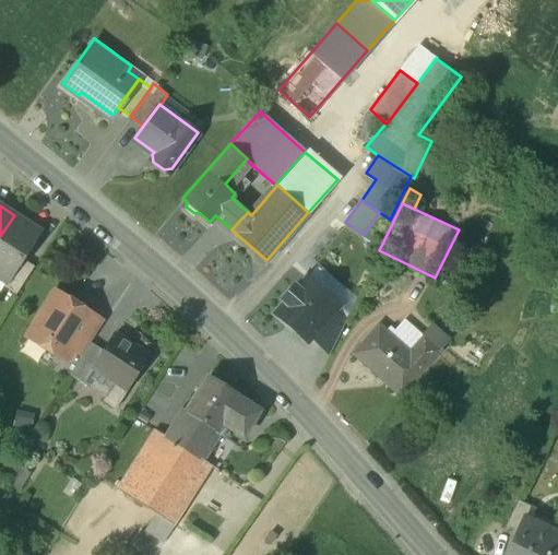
[(379,212),(364,235),(372,241),(389,219),(379,212)]
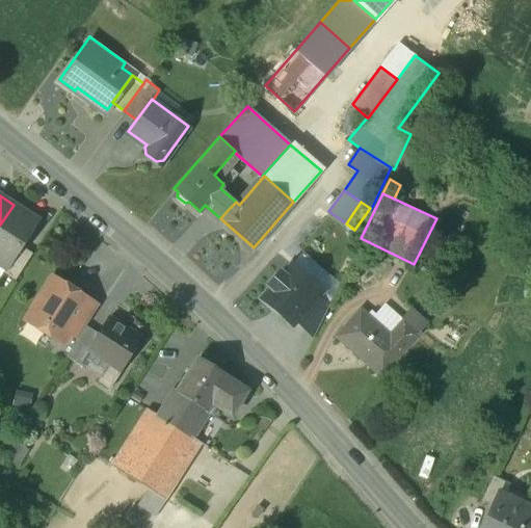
[(36,219),(14,205),(0,225),(0,260),(6,264),(7,265),(21,244),(36,219)]
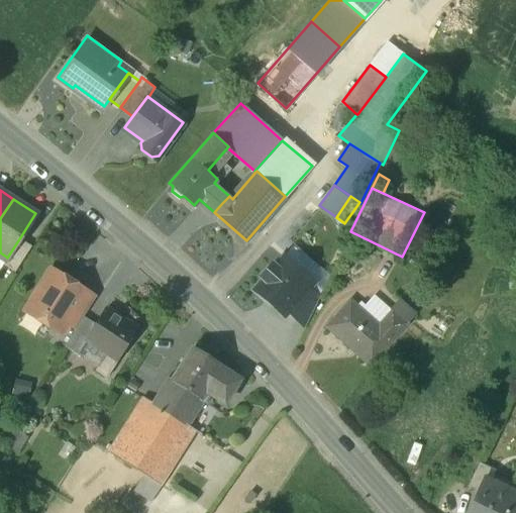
[(20,237),(7,258),(6,257),(3,262),(15,270),(31,244),(20,237)]
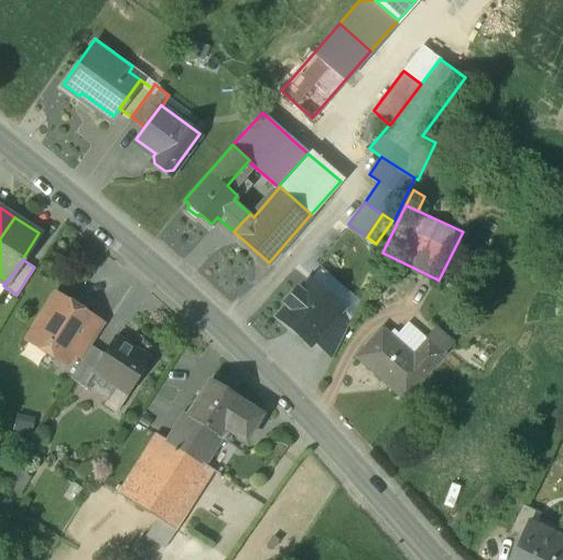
[(343,307),(310,277),(300,288),(293,289),(287,297),(288,303),(278,313),(291,325),(298,325),(305,332),(305,337),(311,343),(314,338),(338,311),(343,307)]
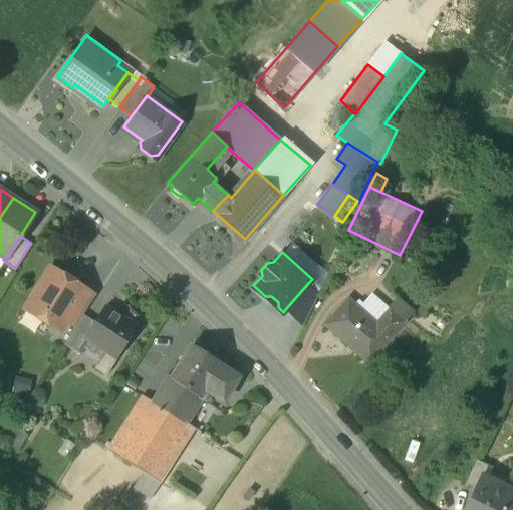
[(63,275),(50,267),(28,301),(41,309),(38,315),(58,329),(65,317),(75,324),(82,313),(95,293),(78,282),(71,284),(64,280),(63,275)]
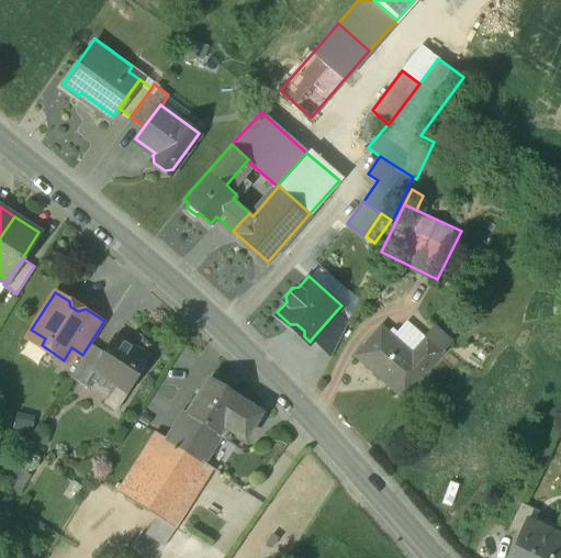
[(337,310),(313,337),(332,355),(348,320),(337,310)]
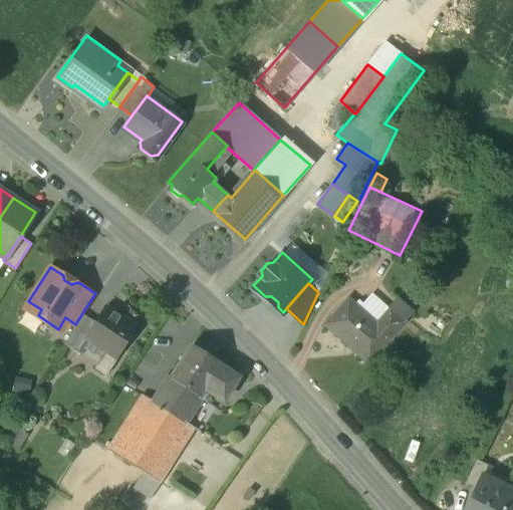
[(358,298),(355,302),(377,322),(391,307),(389,306),(372,292),(363,302),(358,298)]
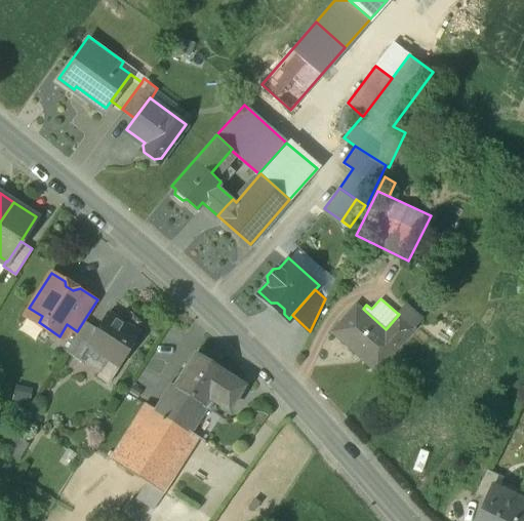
[(399,314),(413,327),(424,316),(406,302),(397,313),(399,314)]
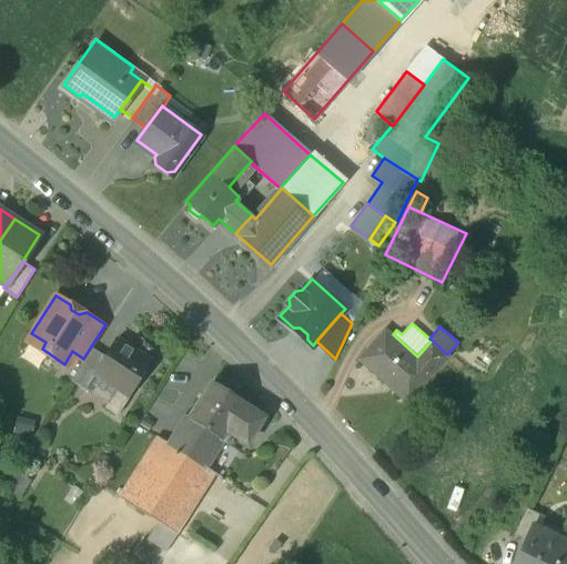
[(393,334),(385,328),(360,356),(407,400),(447,354),(432,340),(417,356),(393,334)]
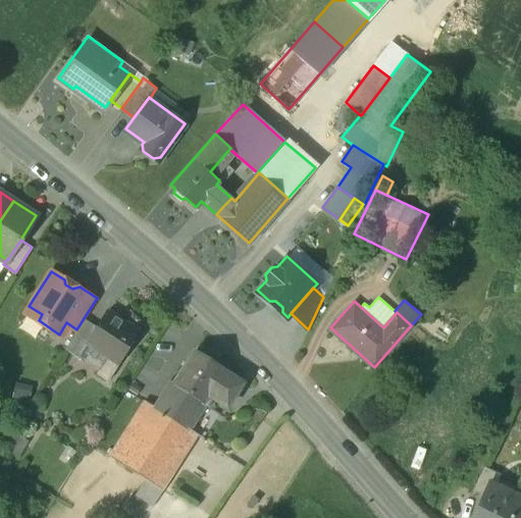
[(137,330),(105,311),(95,326),(86,342),(90,344),(106,355),(117,362),(131,343),(129,342),(137,330)]
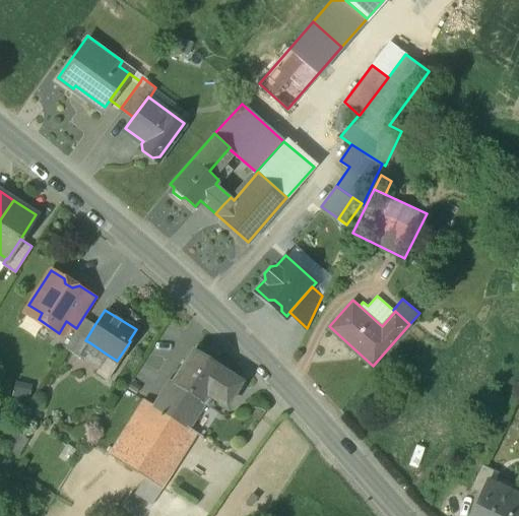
[(94,325),(83,317),(76,328),(68,341),(83,351),(89,342),(85,340),(94,325)]
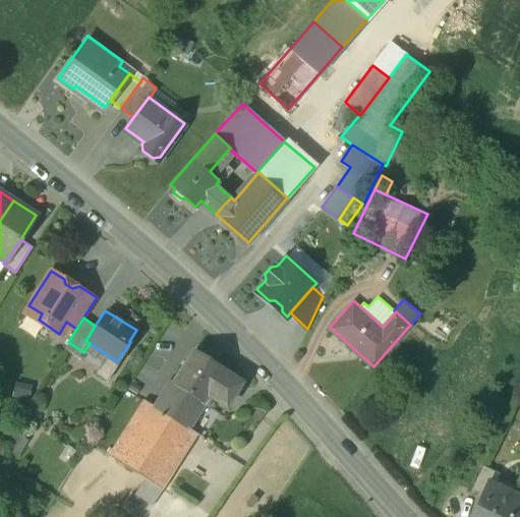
[(194,350),(174,382),(206,402),(209,404),(214,396),(227,405),(242,381),(194,350)]
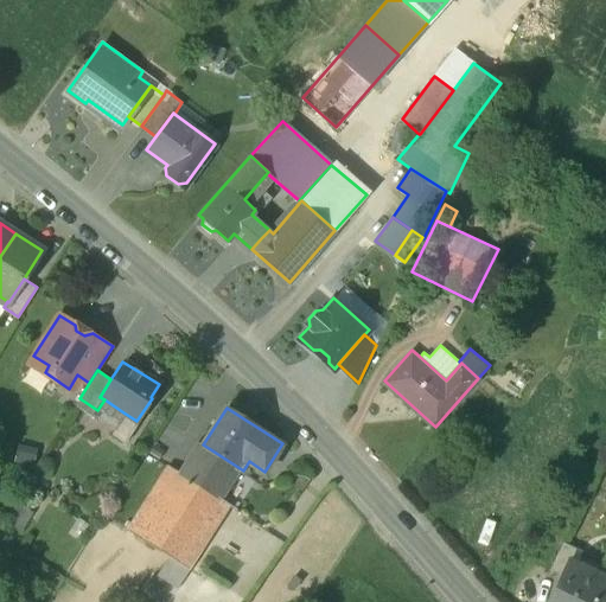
[(123,442),(136,421),(123,412),(110,433),(123,442)]
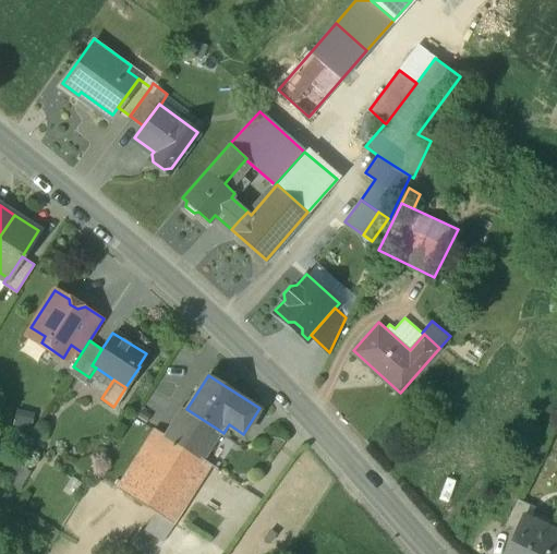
[(204,457),(220,431),(186,409),(182,406),(165,433),(204,457)]
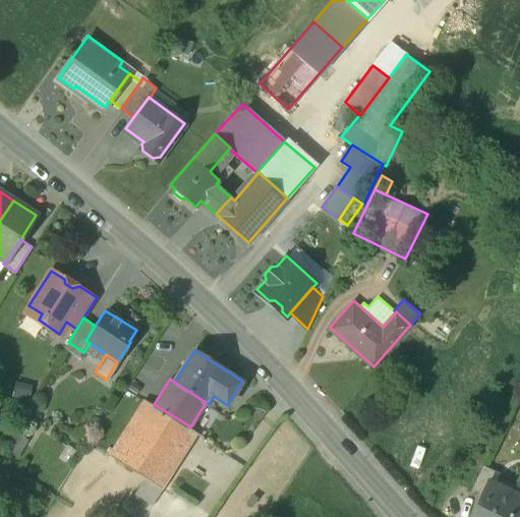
[(154,404),(143,397),(108,453),(146,476),(135,492),(154,504),(199,433),(190,426),(154,404)]
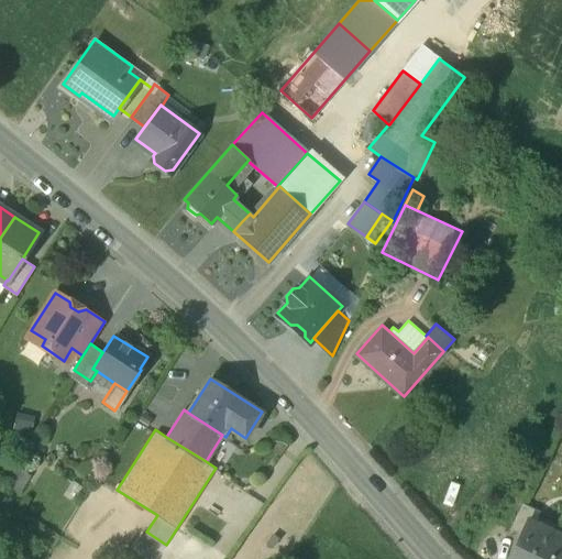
[(522,500),(510,526),(522,532),(529,518),(531,519),(537,506),(522,500)]
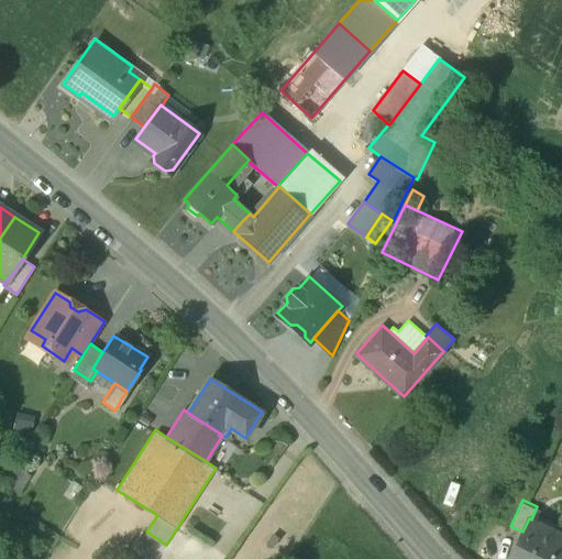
[(531,519),(529,518),(522,532),(509,558),(547,558),(560,533),(531,519)]
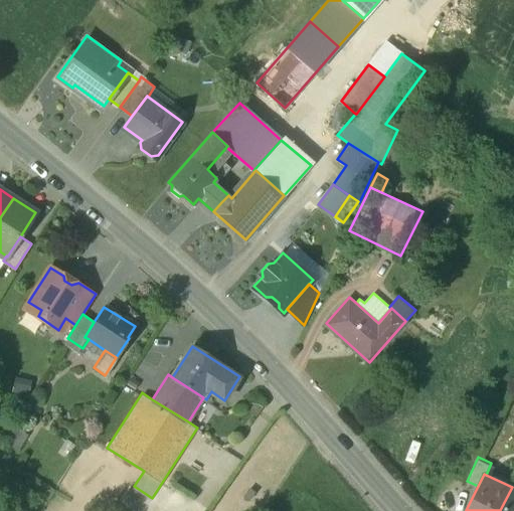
[(513,487),(512,487),(500,510),(513,510),(513,487)]
